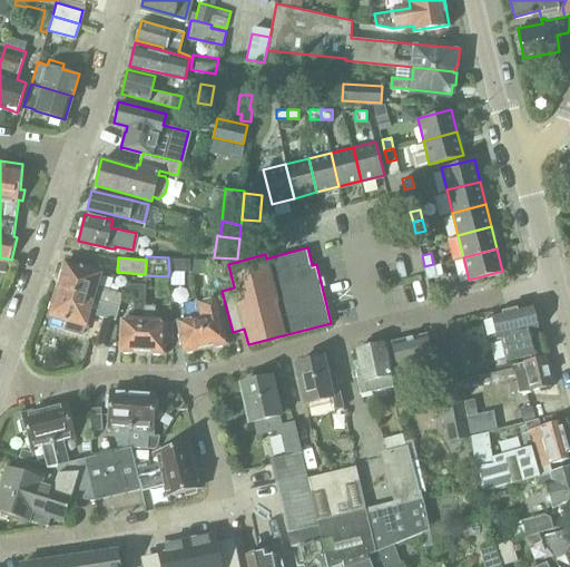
[(189,258),(168,257),(169,271),(189,271),(189,258)]
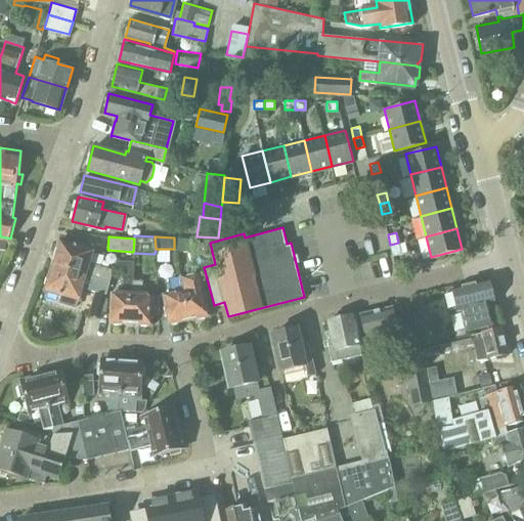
[(55,253),(52,264),(86,274),(101,278),(110,280),(114,268),(90,262),(93,250),(59,240),(58,243),(56,244),(54,251),(55,253)]
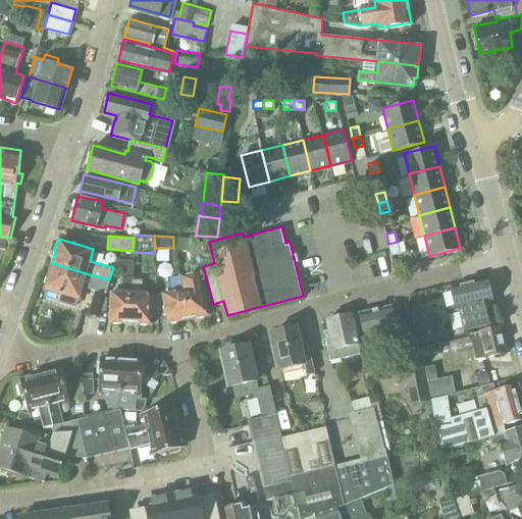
[(397,242),(388,244),(392,254),(400,252),(397,242)]
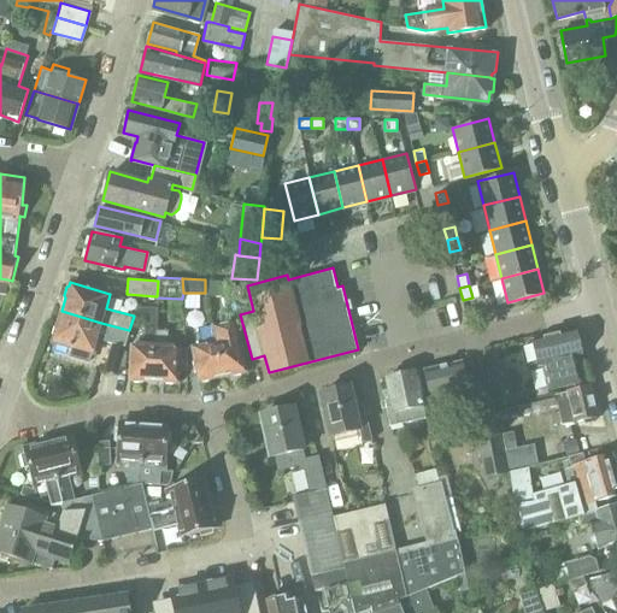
[(154,381),(157,329),(158,307),(145,306),(137,307),(134,317),(145,317),(144,346),(131,345),(130,379),(154,381)]
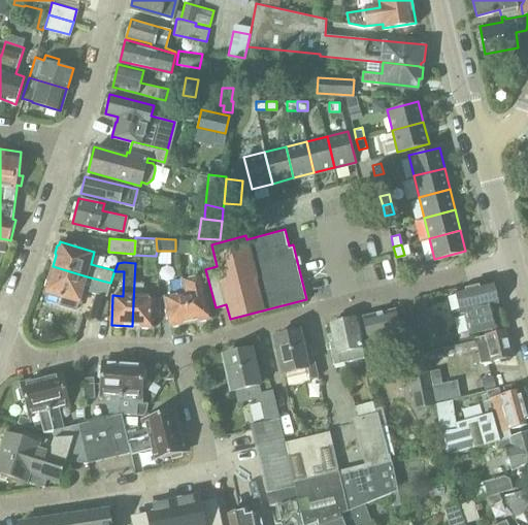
[(102,281),(87,276),(53,266),(50,277),(46,279),(44,286),(46,288),(45,291),(61,295),(59,303),(74,307),(76,300),(79,301),(84,287),(96,291),(107,294),(110,283),(102,281)]
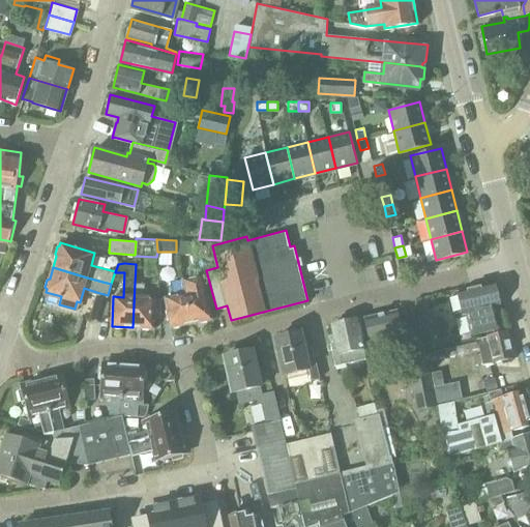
[(193,277),(182,279),(190,322),(211,319),(205,290),(203,275),(193,277)]
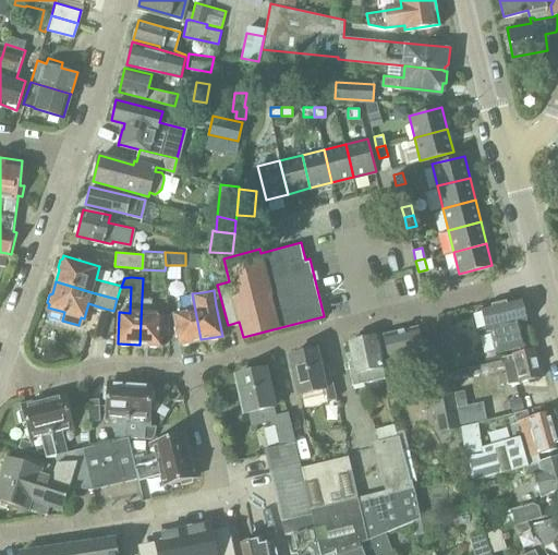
[(180,344),(201,339),(192,293),(181,296),(184,311),(173,313),(180,344)]
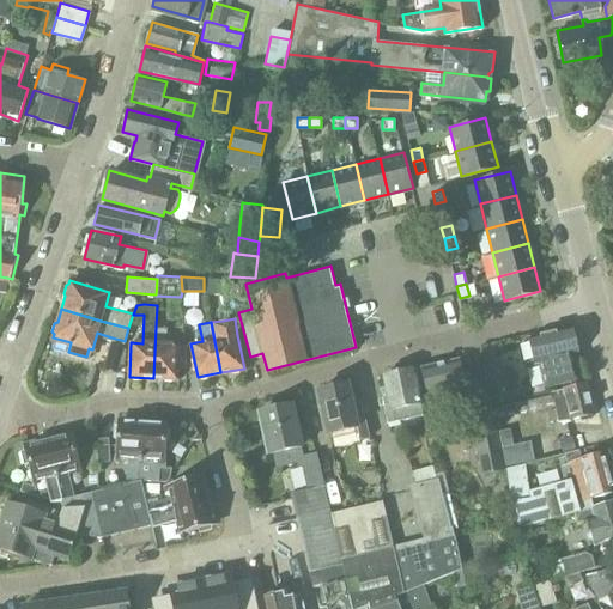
[(156,327),(153,378),(176,379),(178,345),(167,345),(168,328),(156,327)]
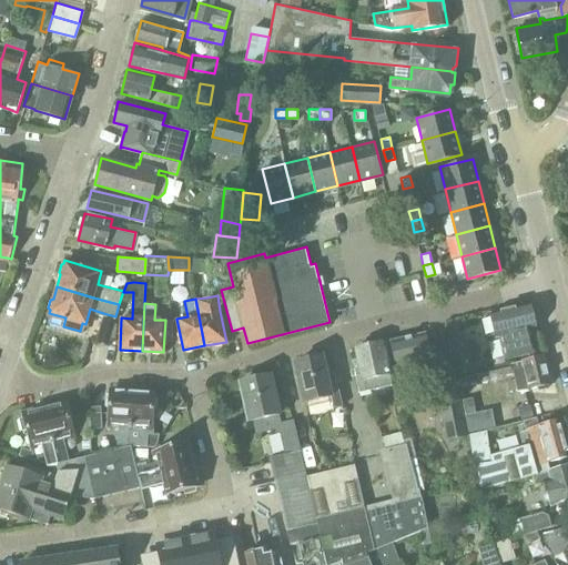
[(535,326),(530,303),(490,313),(496,335),(499,334),(506,357),(535,350),(529,328),(535,326)]
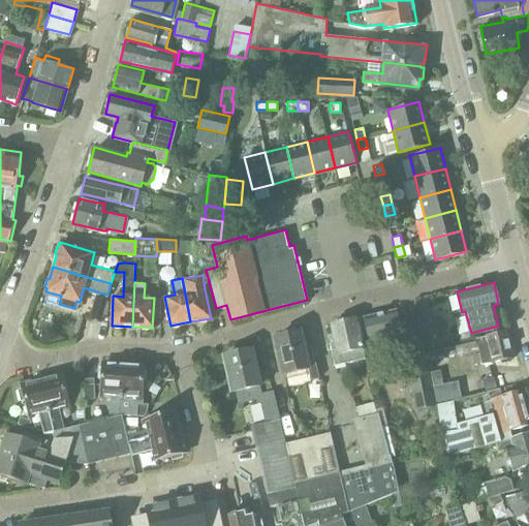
[(100,320),(107,295),(96,291),(89,316),(100,320)]
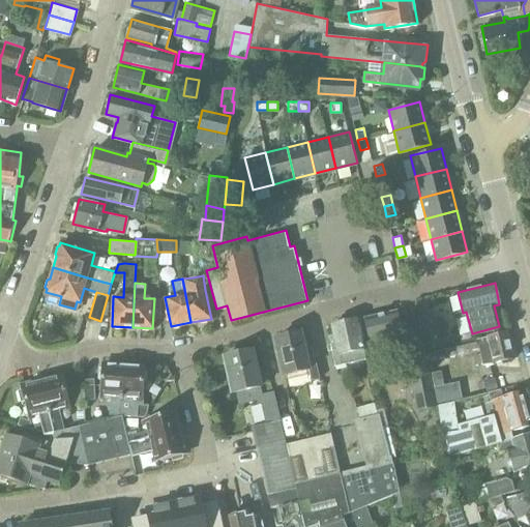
[(384,339),(403,334),(400,323),(407,321),(404,310),(396,311),(396,309),(364,317),(374,358),(372,358),(376,375),(384,373),(381,357),(388,356),(384,339)]
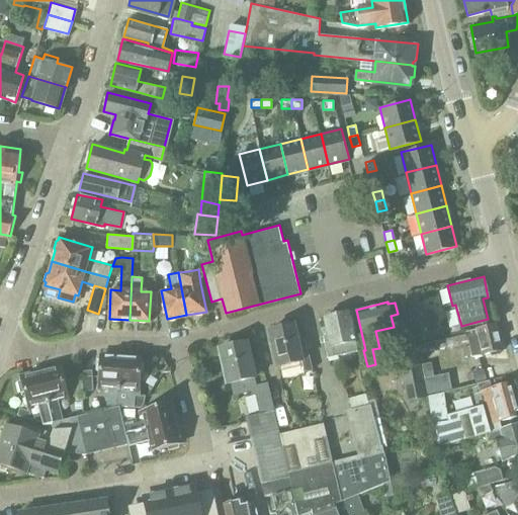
[(418,339),(432,336),(425,307),(411,310),(418,339)]
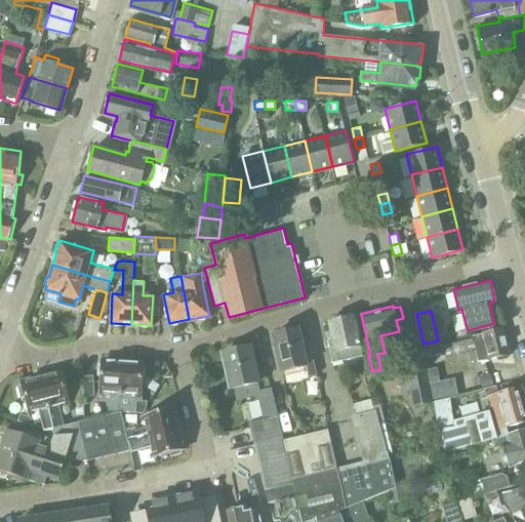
[(332,362),(362,355),(353,315),(328,321),(330,331),(326,332),(332,362)]
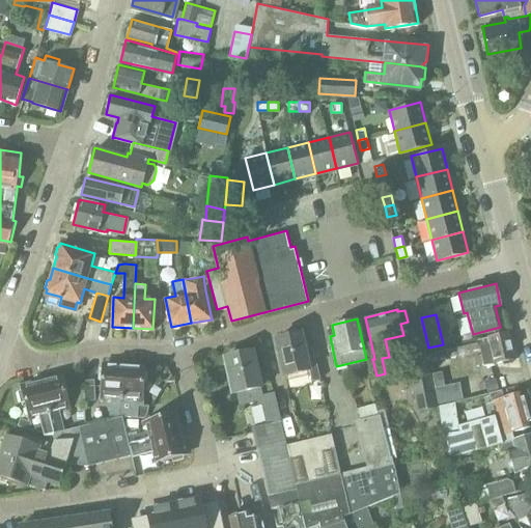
[(512,356),(515,356),(509,331),(478,338),(481,352),(475,354),(477,363),(483,361),(484,363),(502,359),(504,361),(511,360),(512,356)]
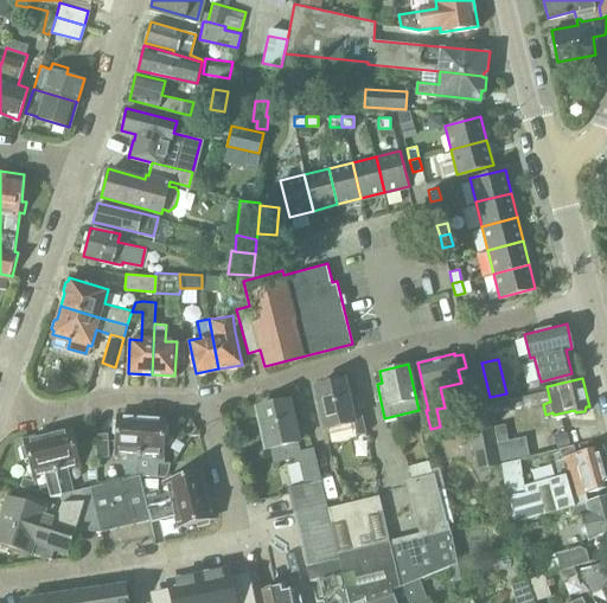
[(345,379),(315,385),(325,429),(355,422),(357,434),(365,432),(358,396),(355,393),(352,393),(349,393),(345,379)]
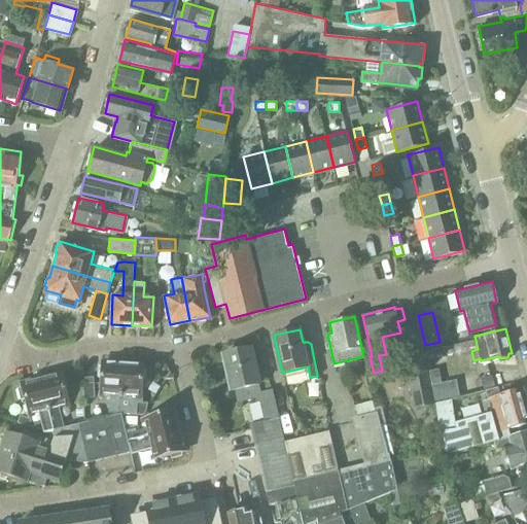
[(426,357),(476,346),(473,337),(424,348),(426,357)]
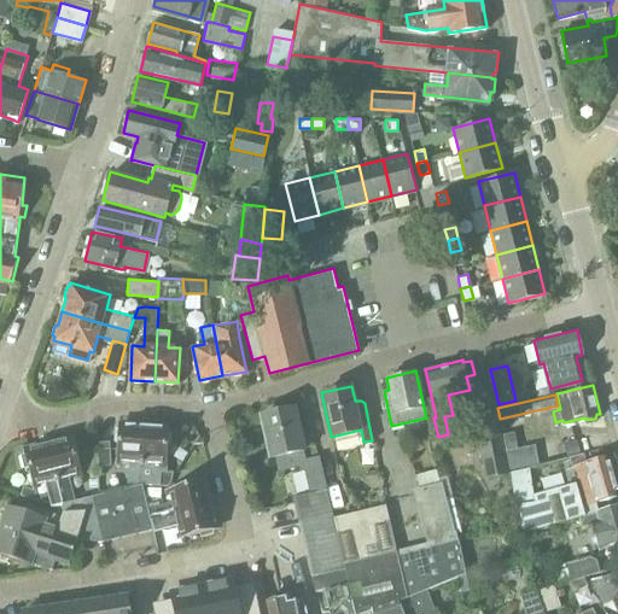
[(304,468),(310,492),(327,489),(319,455),(305,457),(293,407),(261,414),(270,456),(275,455),(279,469),(299,465),(301,469),(304,468)]
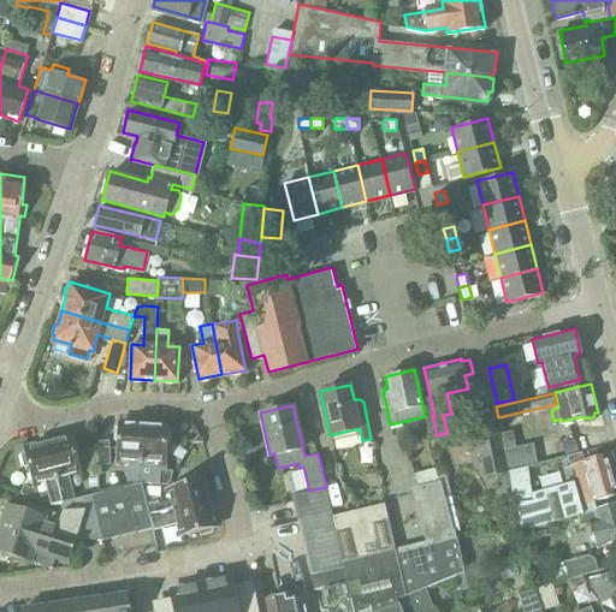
[(477,410),(483,440),(499,437),(493,406),(477,410)]
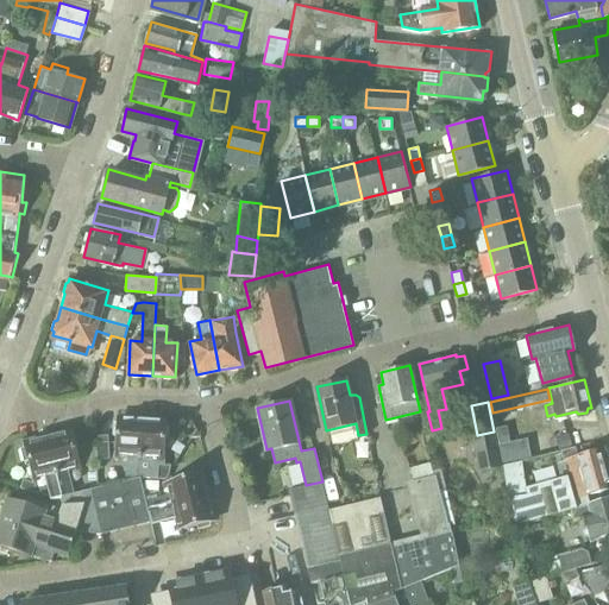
[(125,479),(137,476),(140,418),(117,417),(117,420),(112,420),(112,433),(115,433),(114,453),(126,453),(125,479)]
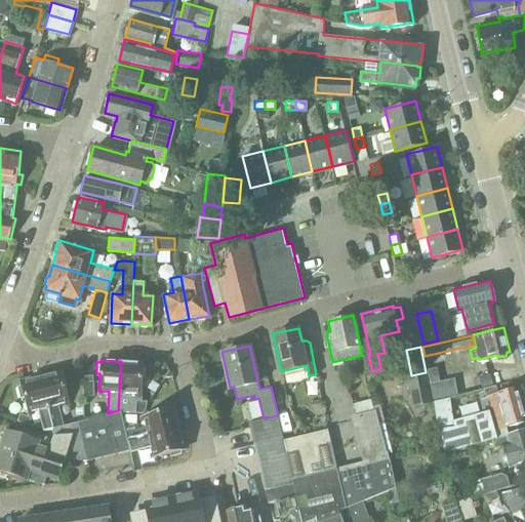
[(121,361),(118,410),(120,410),(142,410),(145,407),(146,400),(128,399),(129,392),(139,393),(140,375),(144,376),(145,365),(140,365),(142,362),(121,361)]
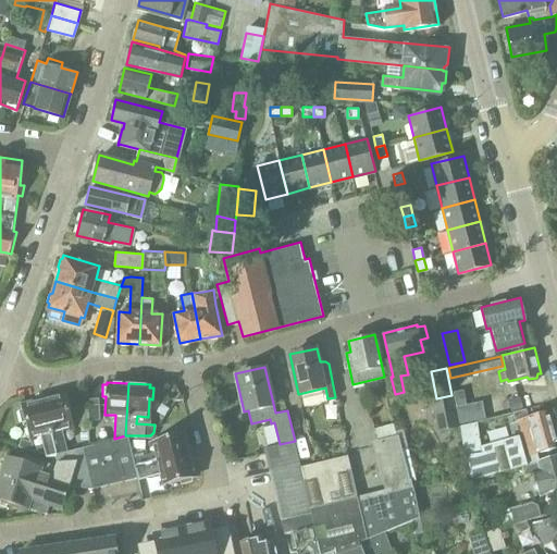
[(462,389),(453,391),(456,406),(466,404),(462,389)]
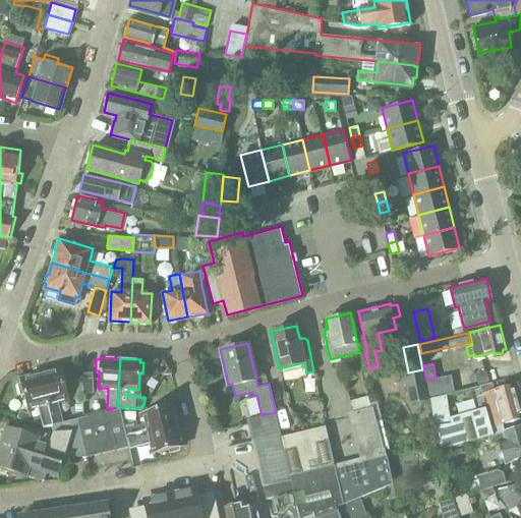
[(40,373),(52,423),(62,421),(57,400),(66,398),(62,382),(66,381),(63,370),(59,371),(59,368),(40,373)]
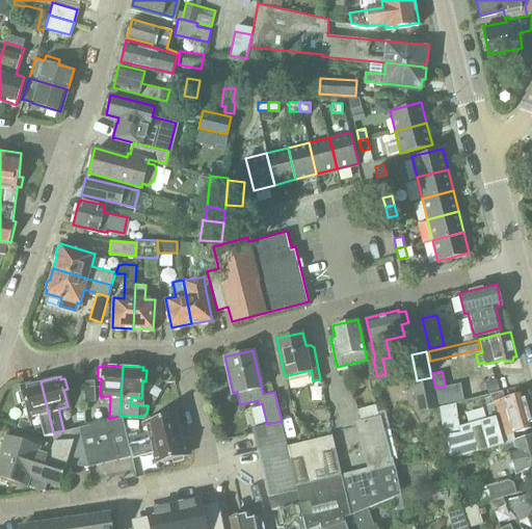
[(413,380),(419,411),(437,406),(431,377),(417,380),(413,380)]
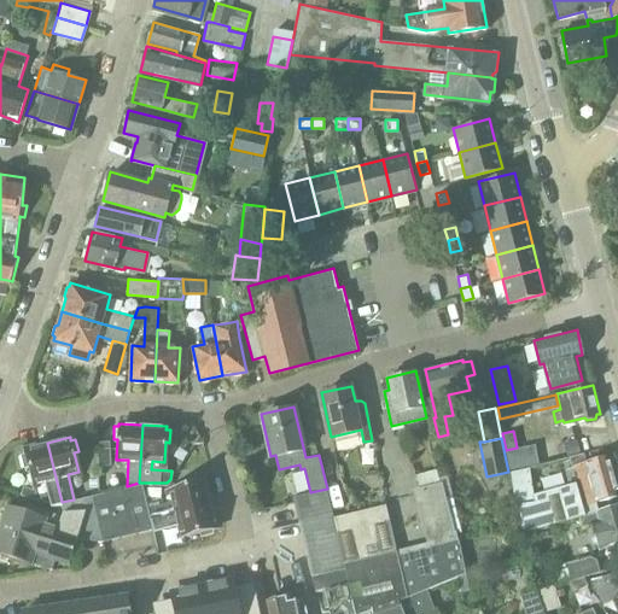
[(62,502),(47,443),(23,449),(24,452),(21,454),(23,466),(28,465),(33,484),(45,480),(51,504),(62,502)]
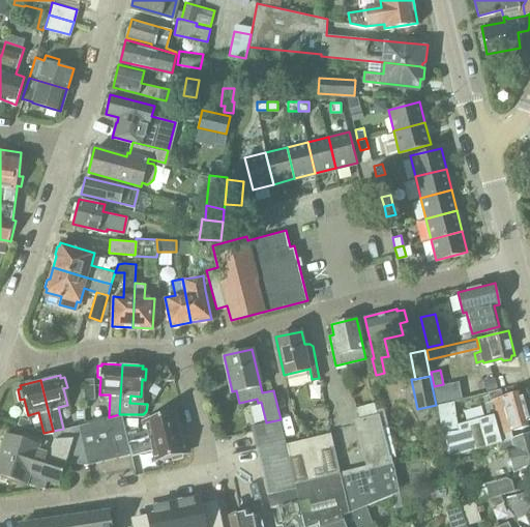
[(443,384),(434,386),(437,402),(462,397),(459,381),(443,384)]
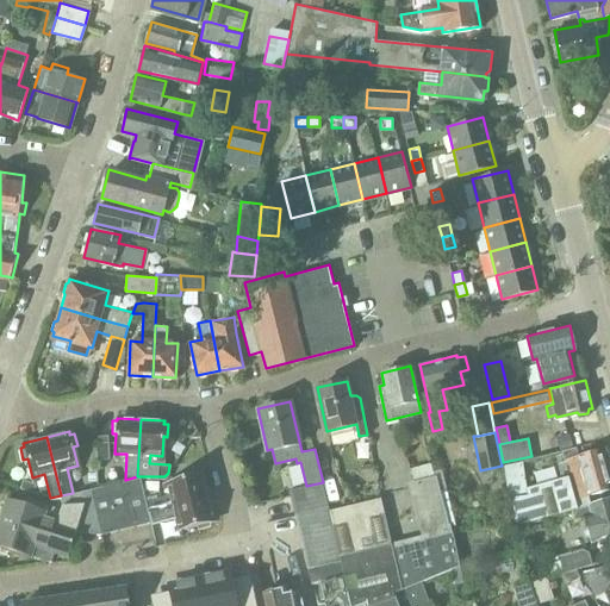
[(109,458),(109,442),(95,443),(97,458),(109,458)]
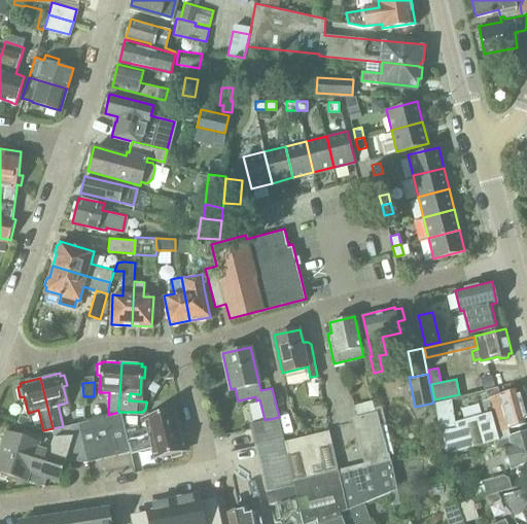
[(481,399),(485,414),(487,413),(493,441),(495,440),(511,435),(508,427),(526,421),(526,414),(519,388),(481,399)]
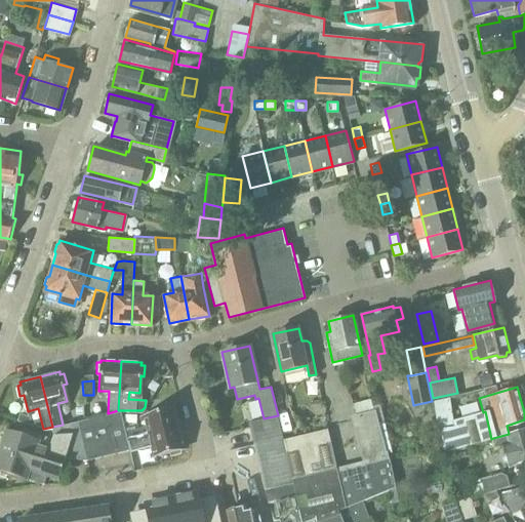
[(444,451),(491,439),(485,411),(483,412),(453,420),(450,397),(433,400),(438,428),(444,451)]
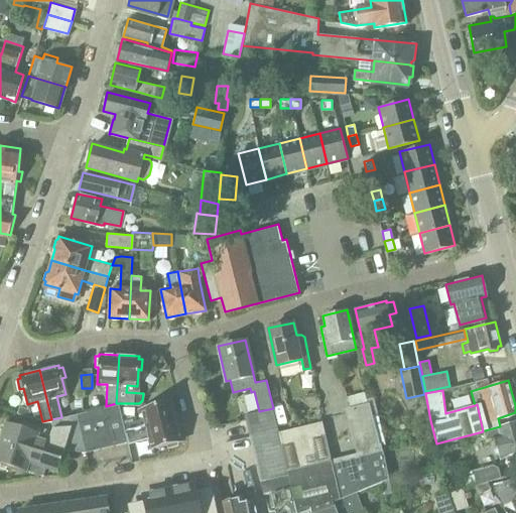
[(122,417),(125,432),(175,420),(170,400),(167,401),(166,398),(156,400),(157,404),(141,408),(143,418),(135,420),(134,414),(122,417)]
